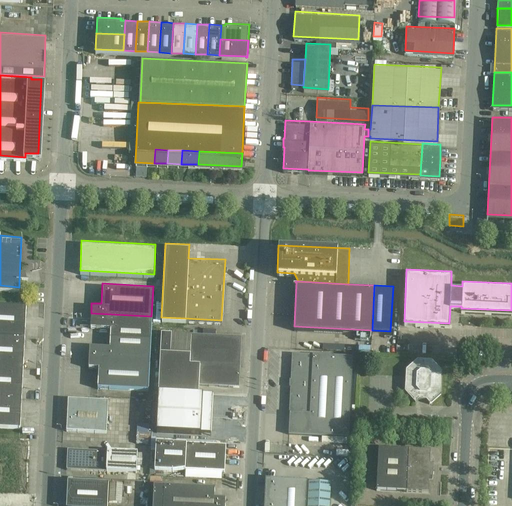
[(0,332),(24,333),(26,302),(0,301),(0,332)]
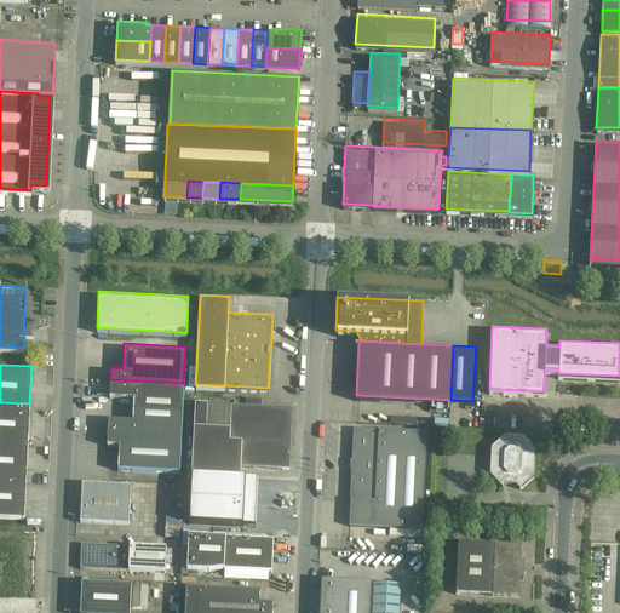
[(183,407),(183,383),(110,379),(109,393),(133,394),(133,405),(183,407)]
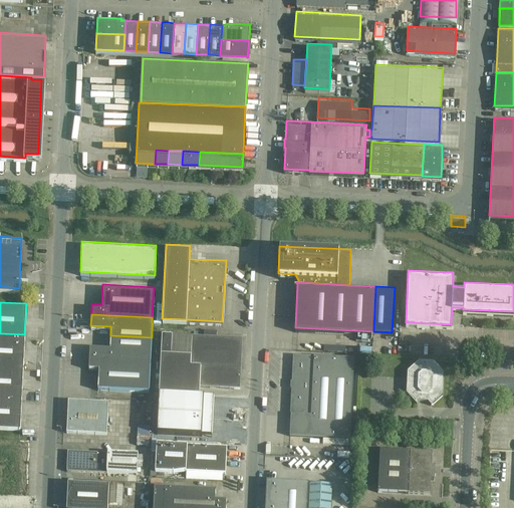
[(161,349),(159,390),(191,392),(199,392),(199,391),(200,382),(233,384),(235,382),(238,379),(240,377),(240,363),(241,352),(241,345),(242,333),(192,331),(162,329),(161,349)]
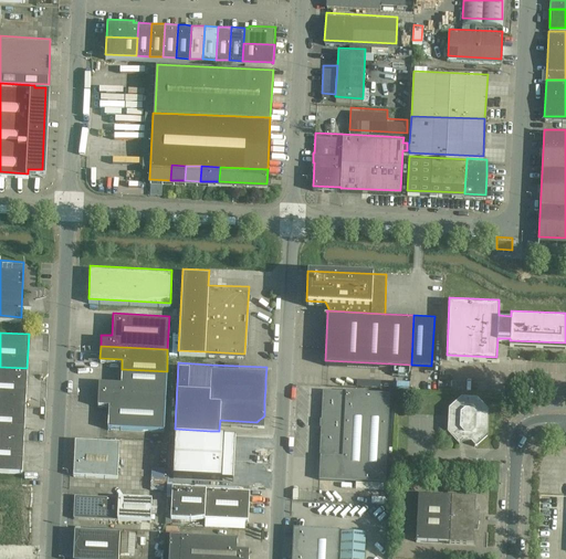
[(0,400),(25,402),(27,368),(0,367),(0,400)]
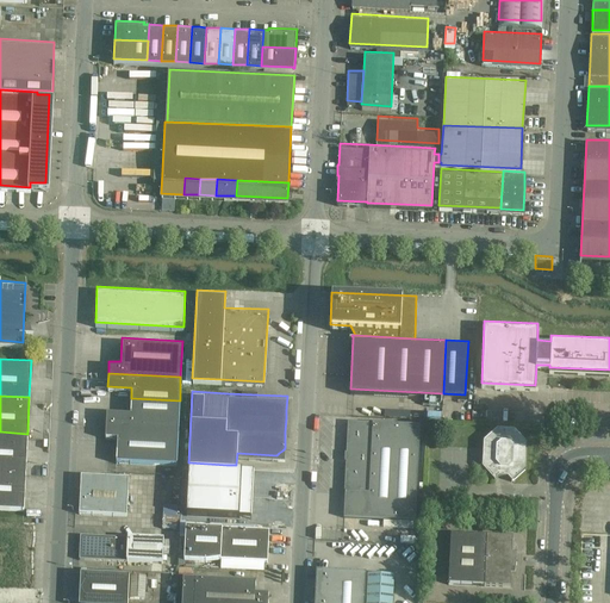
[(179,424),(180,401),(131,398),(130,410),(106,409),(106,421),(179,424)]
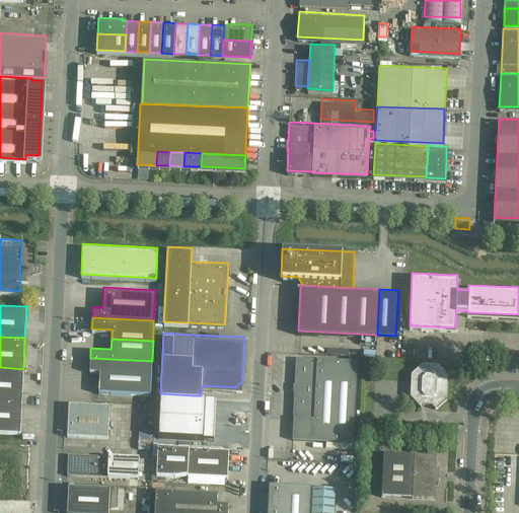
[(357,357),(296,354),(295,381),(356,384),(357,357)]
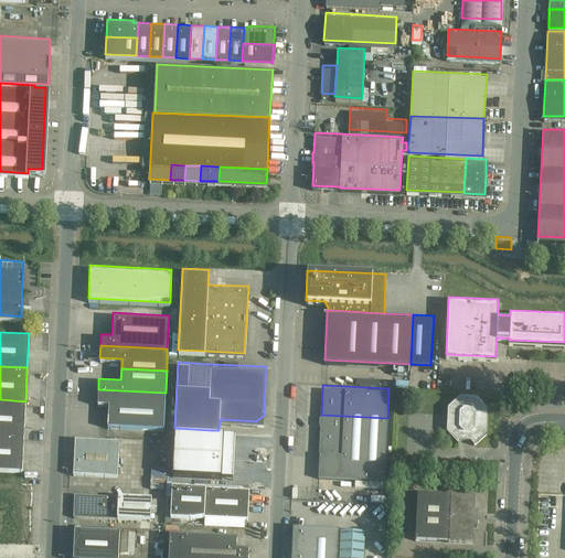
[(166,393),(98,389),(97,401),(108,401),(107,424),(163,427),(166,393)]
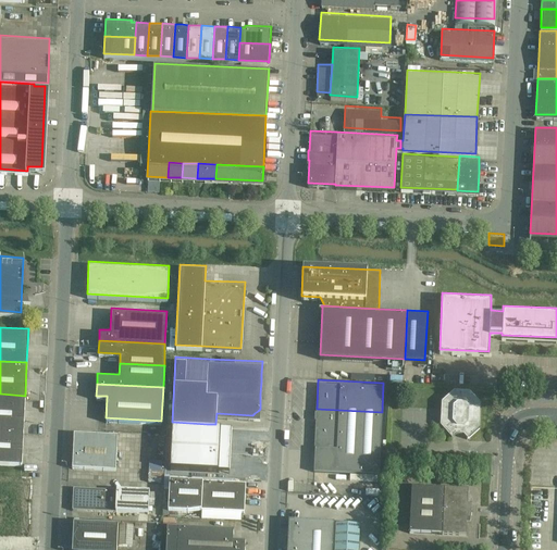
[(480,399),(469,387),(454,386),(442,398),(440,421),(452,434),(455,429),(463,430),(467,434),(479,423),(480,399)]
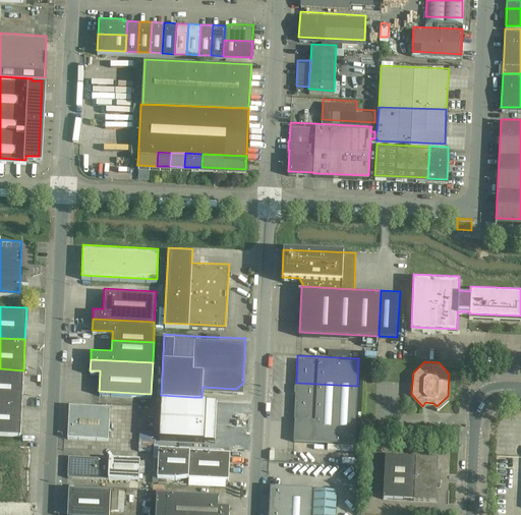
[(0,368),(0,399),(21,401),(23,370),(0,368)]
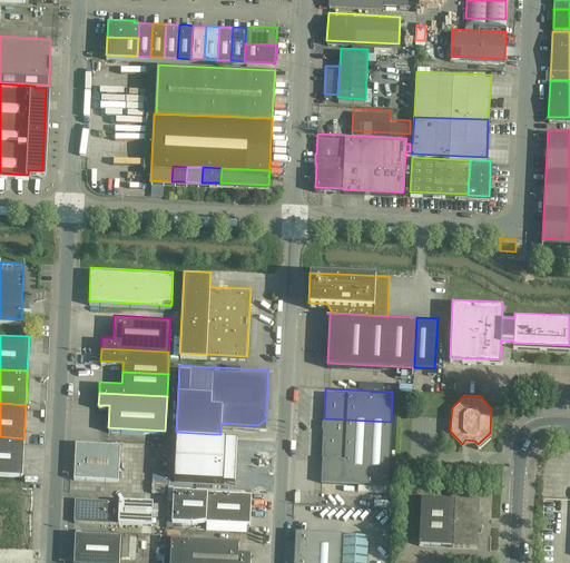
[(322,448),(389,452),(391,422),(324,418),(322,448)]
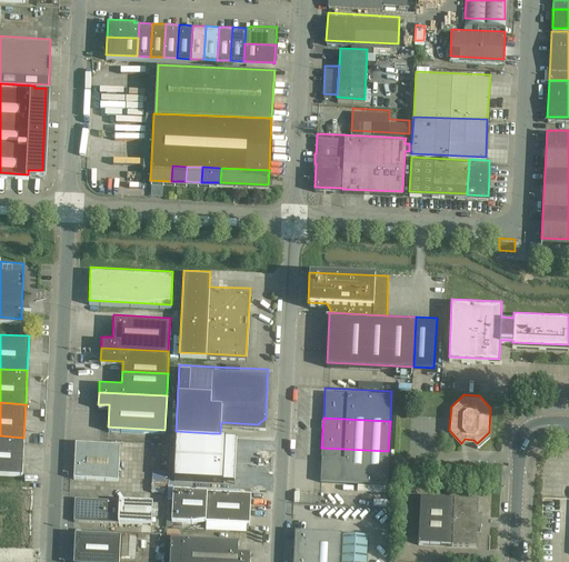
[(225,457),(226,434),(176,432),(175,454),(225,457)]
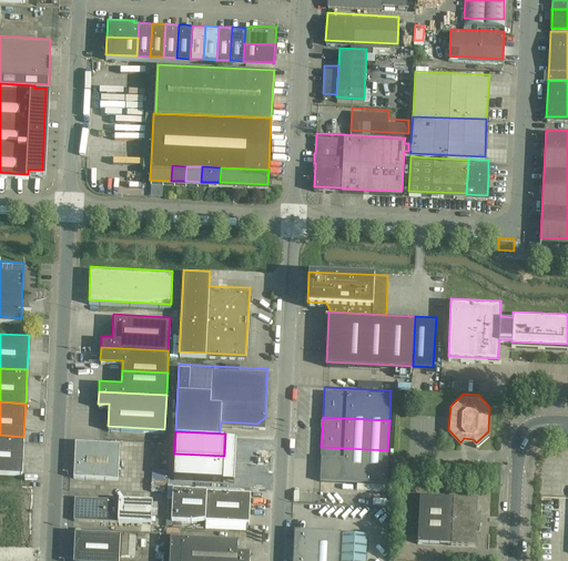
[(23,437),(0,435),(0,469),(22,470),(23,437)]
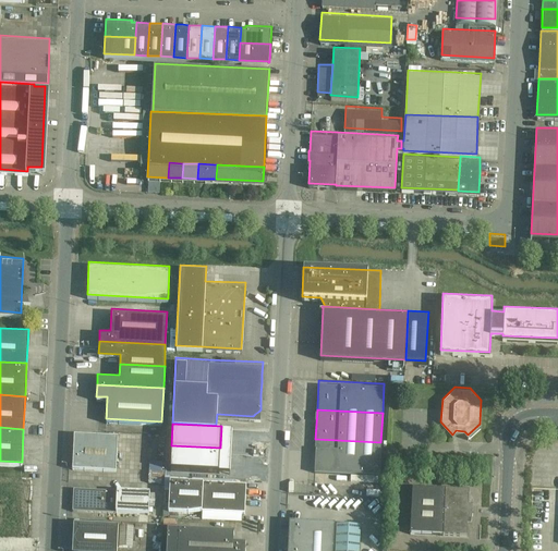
[(118,432),(74,430),(72,465),(116,467),(118,432)]
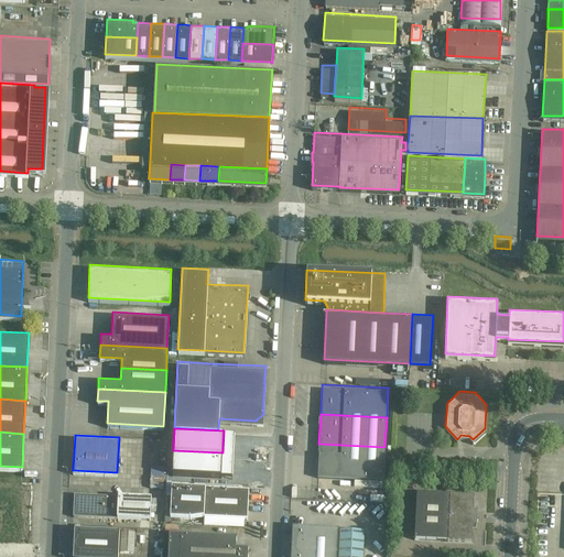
[(317,472),(383,476),(384,447),(318,444),(317,472)]
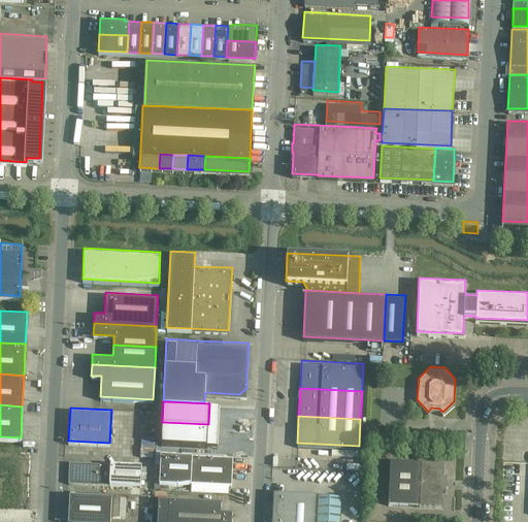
[(161,442),(207,445),(208,424),(162,422),(161,442)]
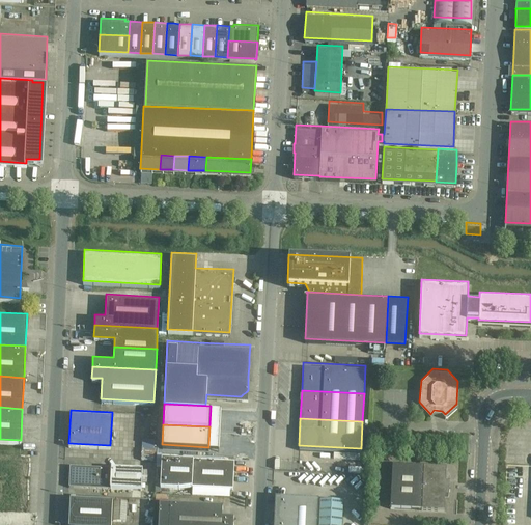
[(234,459),(193,457),(162,454),(161,484),(179,485),(191,484),(232,486),(234,459)]
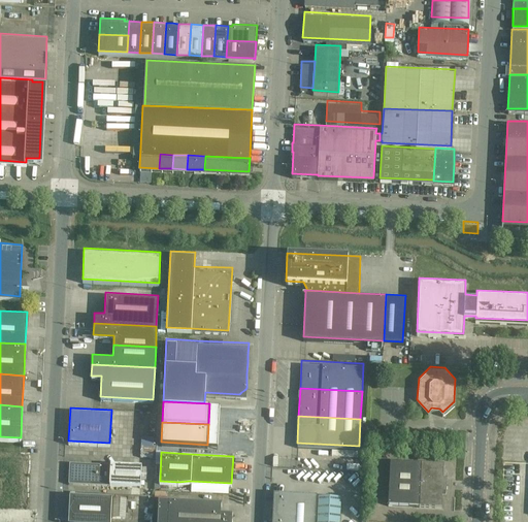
[(446,484),(442,483),(443,460),(390,458),(388,501),(441,503),(442,489),(446,489),(446,484)]
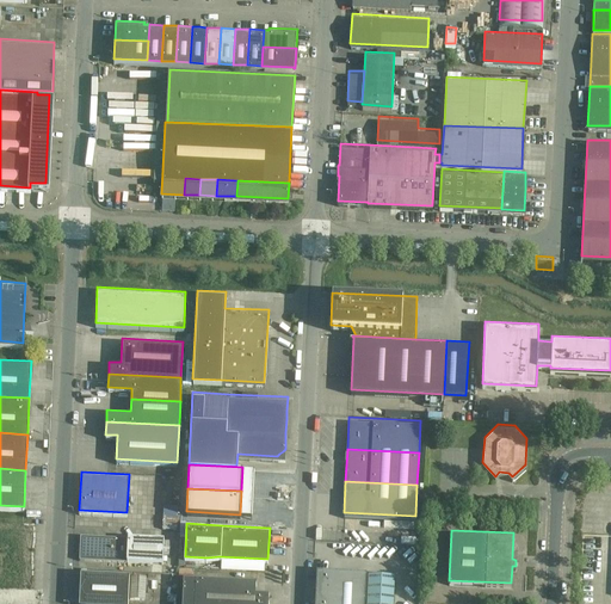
[(127,558),(128,534),(80,531),(79,555),(127,558)]
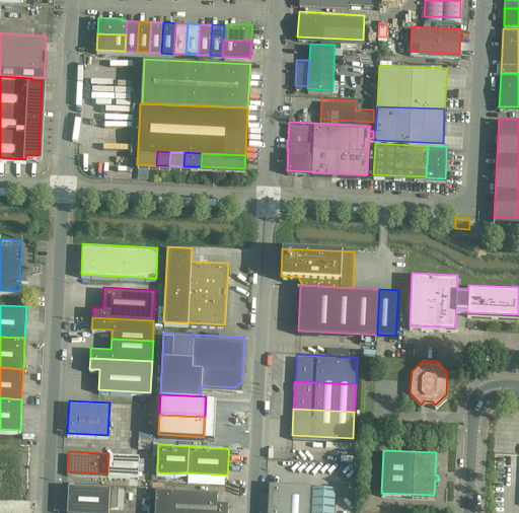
[(108,453),(107,473),(138,474),(139,454),(108,453)]
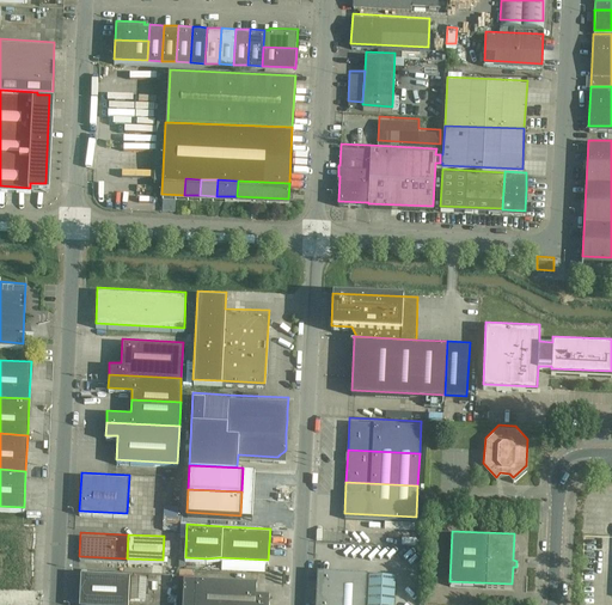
[(318,568),(316,604),(365,604),(367,570),(318,568)]
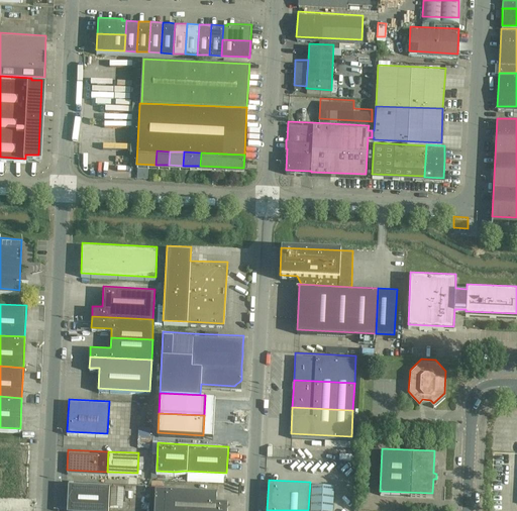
[(107,510),(109,484),(68,482),(67,510),(90,510),(107,510)]
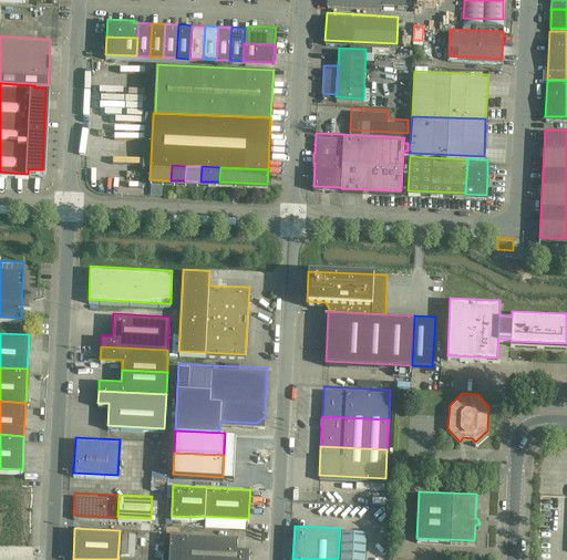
[(122,530),(121,550),(134,551),(135,531),(122,530)]
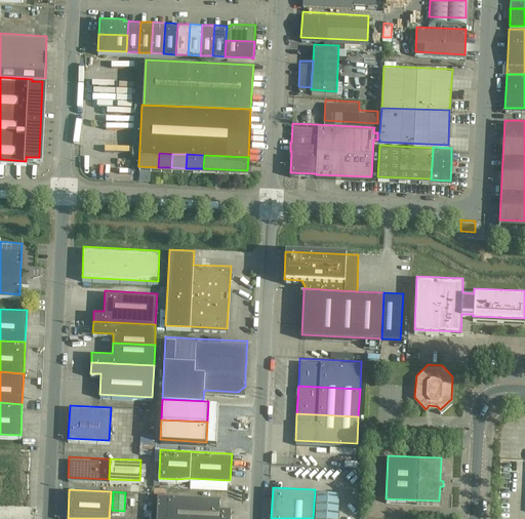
[(230,518),(231,507),(219,507),(219,496),(167,494),(157,493),(156,518),(230,518)]
